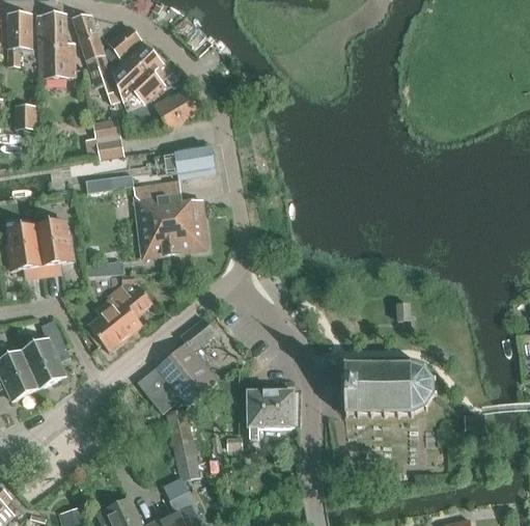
[(31,11),(7,12),(8,59),(19,59),(19,48),(31,47),(31,11)]
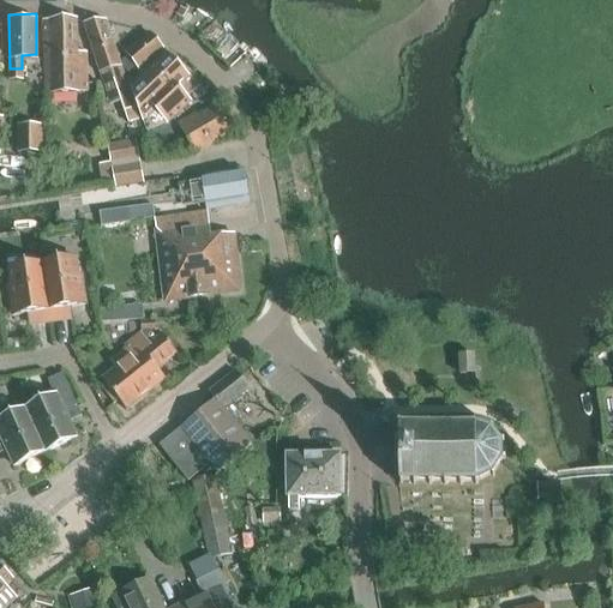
[(76,14),(42,16),(44,89),(49,89),(49,90),(88,88),(86,48),(77,48),(76,14)]
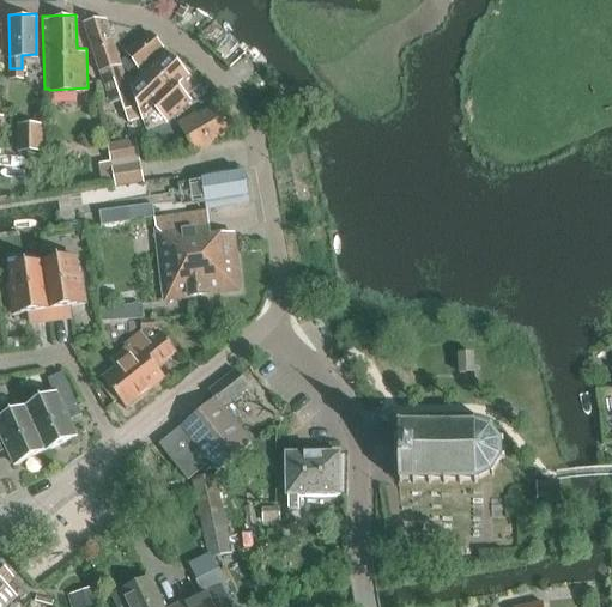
[(121,62),(119,58),(105,16),(84,18),(102,74),(111,72),(123,107),(134,103),(121,62)]
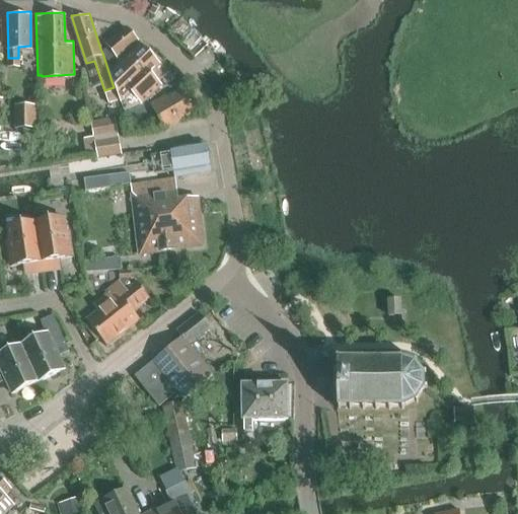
[(138,40),(125,23),(104,41),(106,44),(100,49),(102,53),(113,65),(119,59),(117,57),(138,40)]
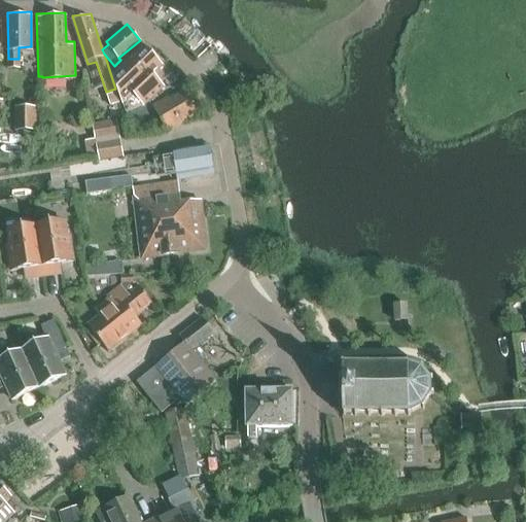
[(163,83),(152,72),(162,63),(142,42),(111,71),(121,100),(126,96),(130,91),(131,92),(132,90),(143,102),(163,83)]
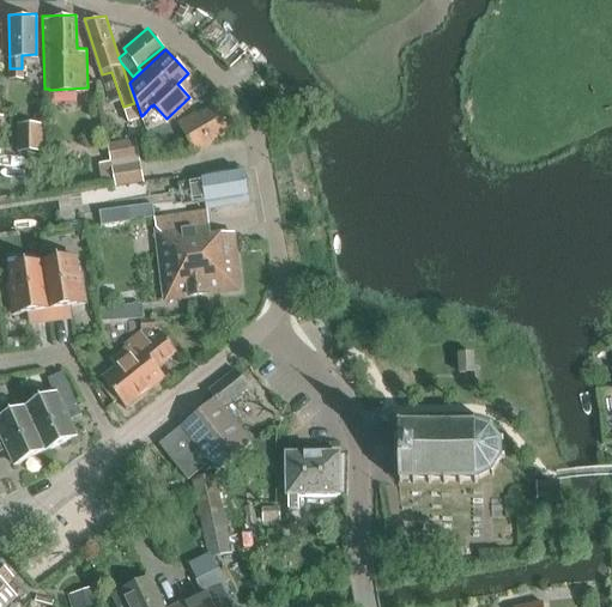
[(194,108),(176,119),(193,149),(228,129),(213,102),(195,111),(194,108)]
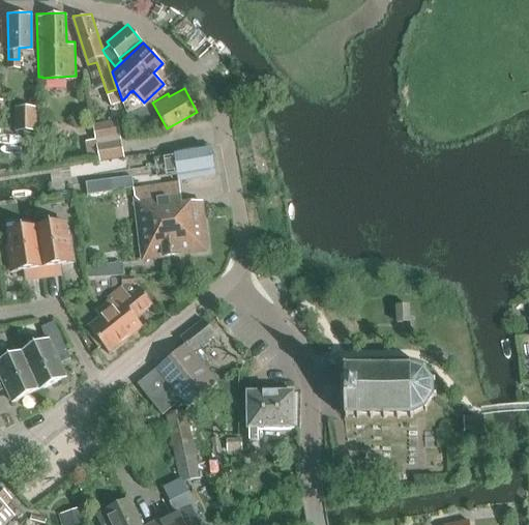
[(15,128),(37,128),(37,104),(15,103),(15,128)]
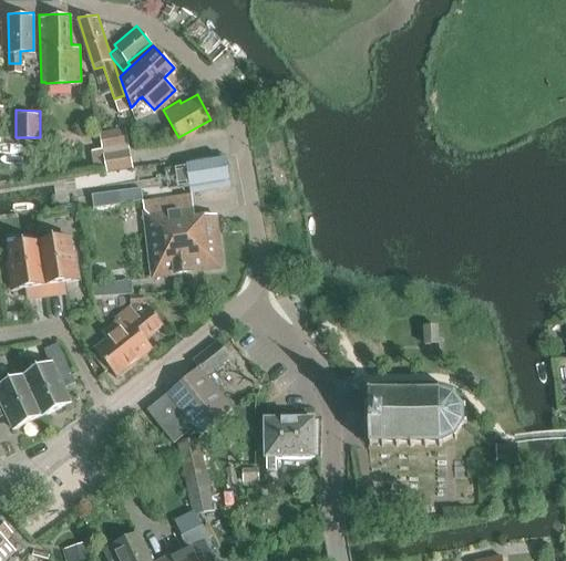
[(156,110),(133,118),(136,128),(160,120),(156,110)]
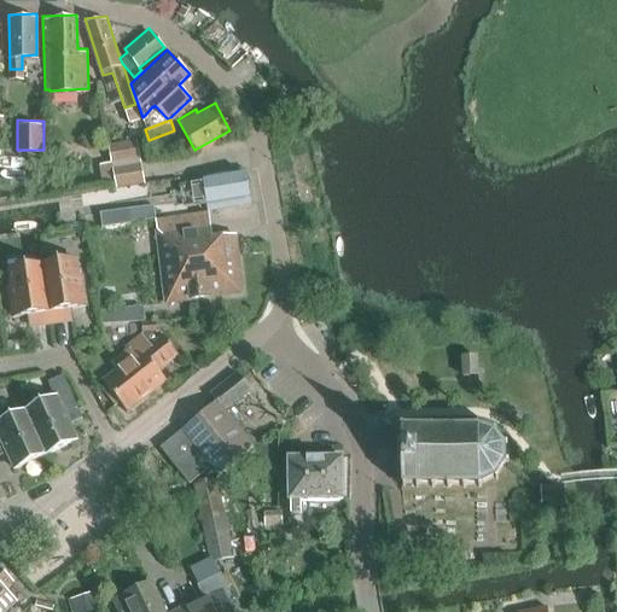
[(106,140),(115,184),(144,180),(137,135),(106,140)]
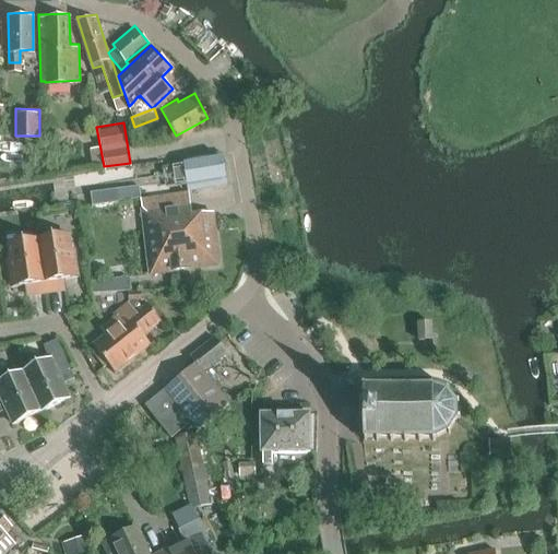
[(221,149),(181,155),(183,165),(165,167),(167,179),(185,177),(187,187),(225,180),(221,149)]
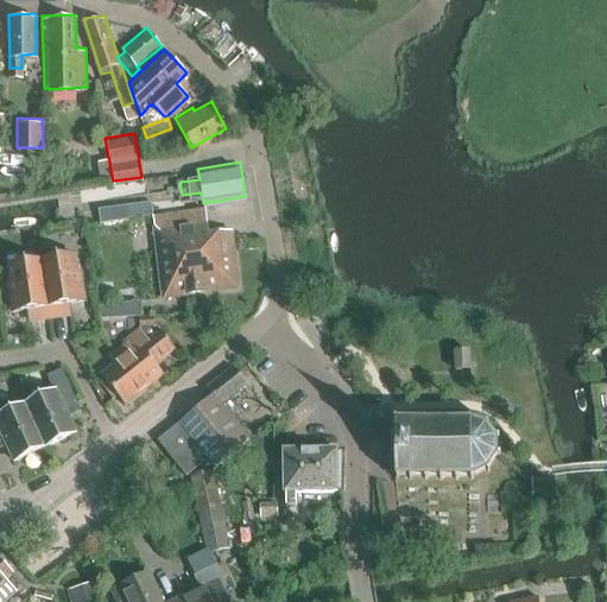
[(126,202),(97,206),(100,219),(128,215),(152,210),(150,198),(126,202)]
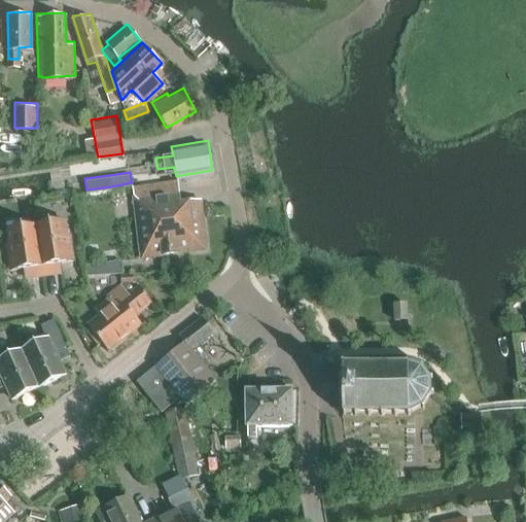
[(178,186),(133,194),(140,254),(204,246),(198,197),(179,200),(178,186)]
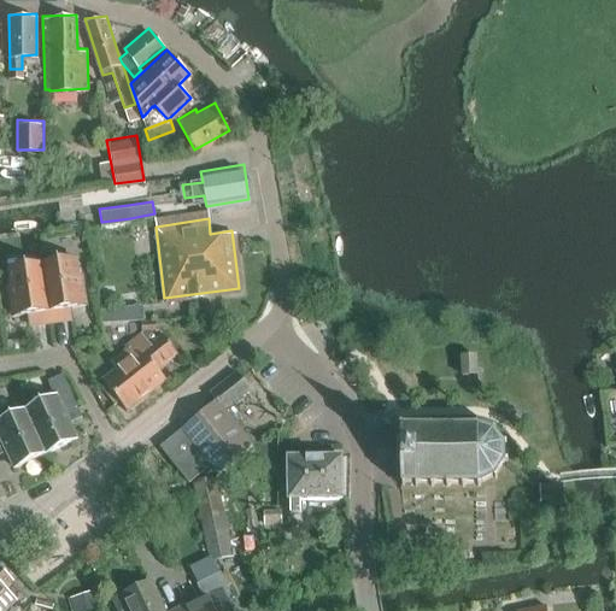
[(77,272),(74,253),(40,258),(50,318),(64,316),(63,304),(84,301),(81,272),(77,272)]
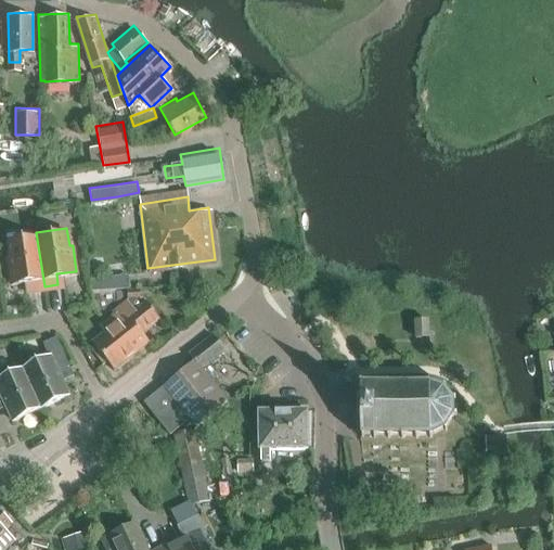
[(44,286),(36,232),(7,237),(10,255),(7,255),(11,281),(30,278),(31,289),(44,286)]
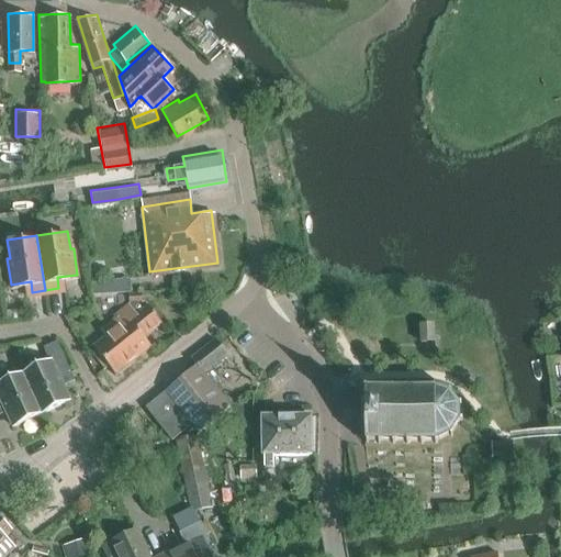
[(91,290),(104,290),(102,277),(89,279),(91,290)]
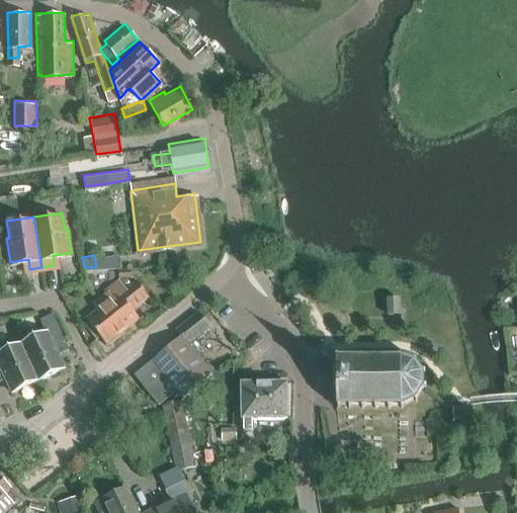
[(118,266),(118,277),(130,276),(130,265),(118,266)]
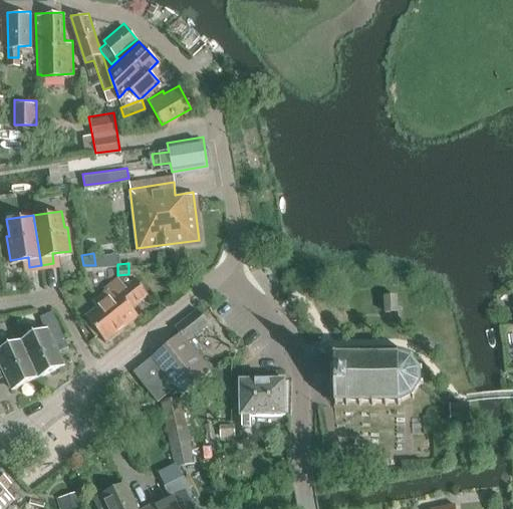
[(104,339),(138,314),(131,305),(148,292),(132,272),(129,274),(117,275),(104,285),(110,293),(84,313),(104,339)]
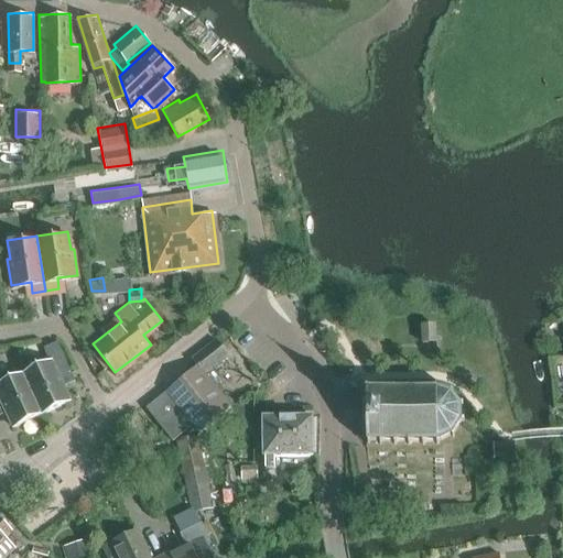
[(434,320),(421,320),(421,338),(434,338),(434,320)]
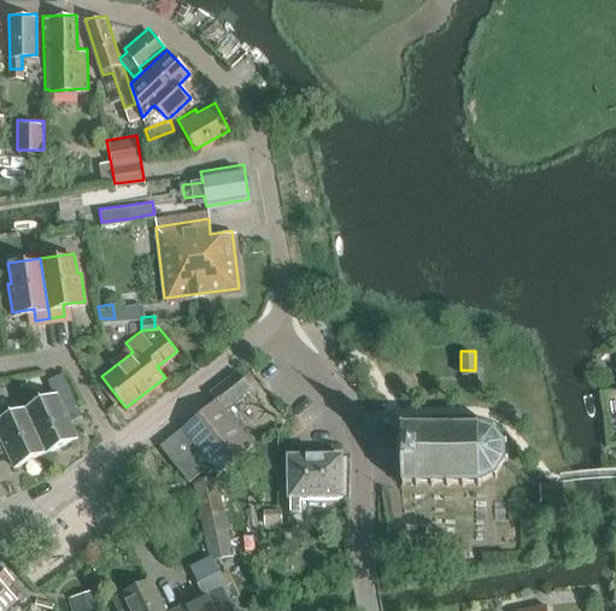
[(236,369),(210,389),(216,398),(223,406),(250,386),(236,369)]
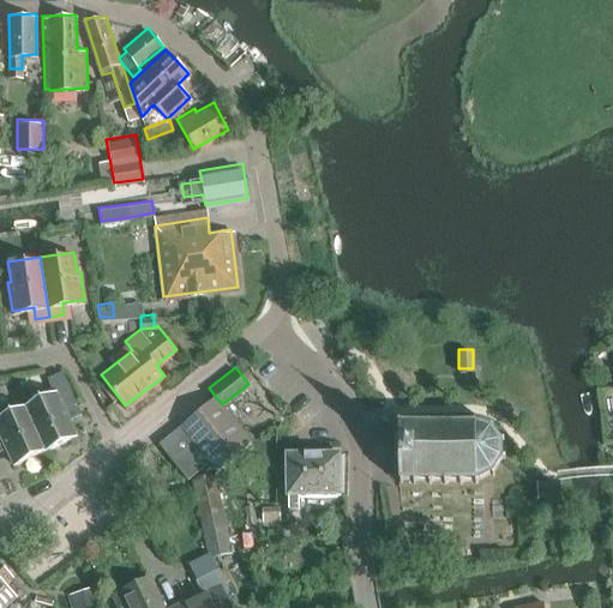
[(74,433),(62,408),(76,402),(61,368),(47,374),(53,390),(24,403),(43,447),(74,433)]
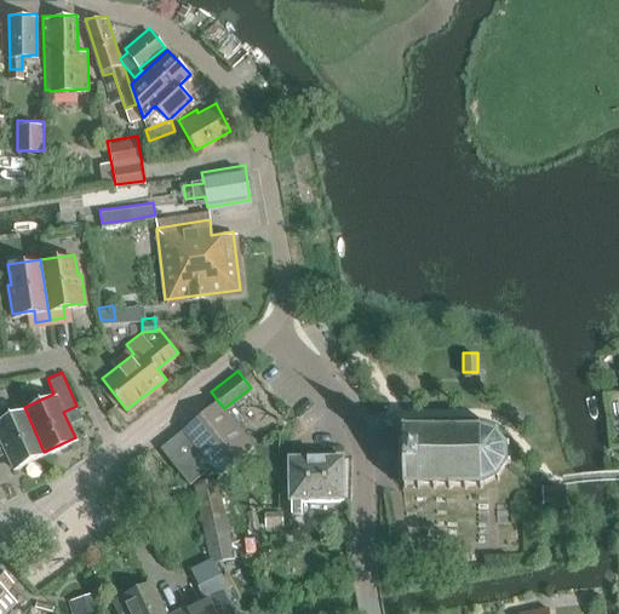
[(164,449),(189,481),(193,477),(211,463),(218,472),(253,445),(224,408),(217,400),(182,426),(183,428),(165,441),(168,445),(164,449)]
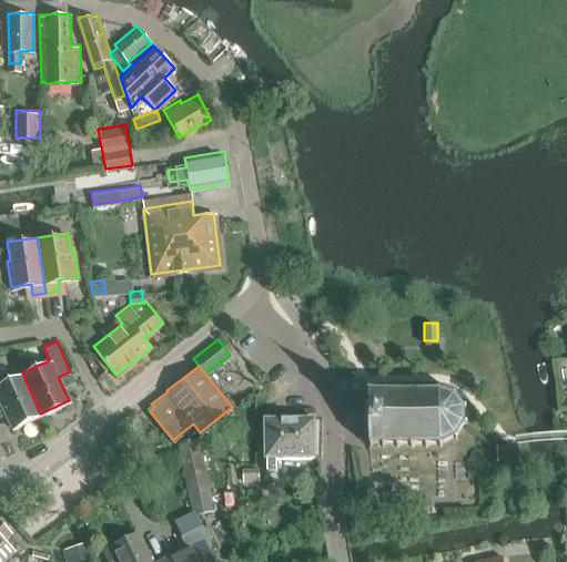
[(0,399),(12,426),(40,414),(22,373),(0,382),(0,399)]
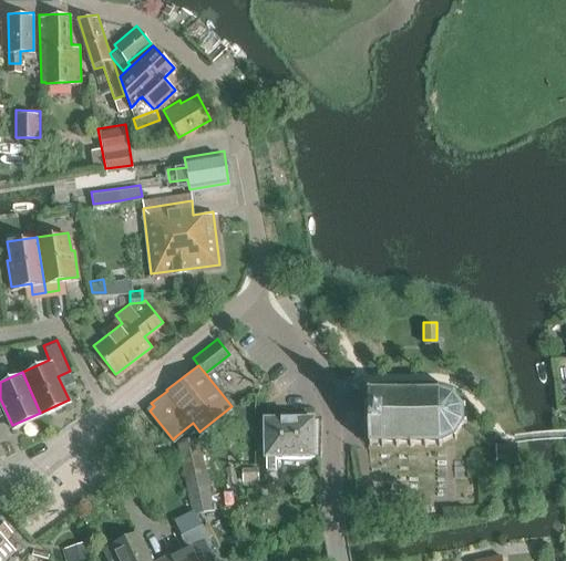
[(368,386),(367,386),(368,403),(363,403),(363,406),(368,406),(368,419),(364,419),(364,423),(368,423),(369,439),(370,439),(370,442),(372,442),(372,439),(382,439),(382,442),(384,442),(384,439),(395,439),(395,442),(399,442),(399,439),(411,439),(411,442),(413,442),(413,439),(424,439),(424,442),(428,442),(428,439),(439,439),(439,442),(442,442),(442,439),(453,434),(455,436),(456,435),(454,434),(462,421),(464,422),(465,419),(462,418),(461,405),(463,405),(462,402),(460,403),(452,394),(453,392),(452,391),(451,393),(440,386),(440,383),(436,383),(436,386),(425,386),(425,383),(423,383),(423,386),(412,386),(412,383),(409,383),(409,386),(397,386),(397,384),(394,384),(394,386),(383,386),(383,384),(380,384),(380,386),(371,386),(371,384),(368,384),(368,386)]
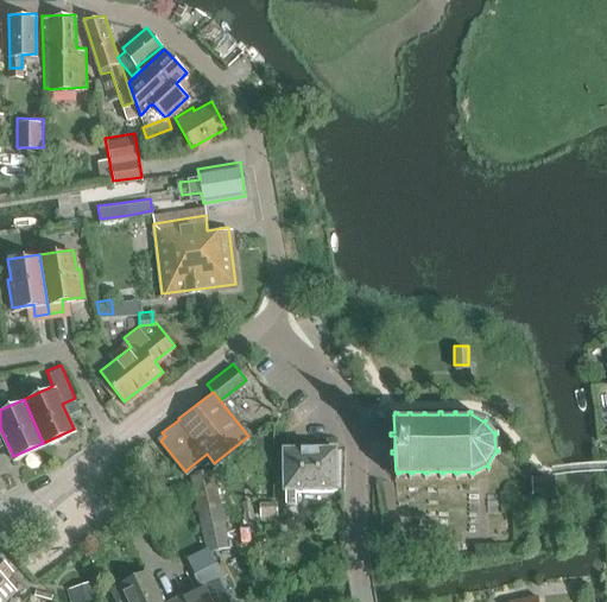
[(335,444),(282,445),(283,488),(284,488),(284,499),(295,499),(295,489),(336,488),(335,444)]
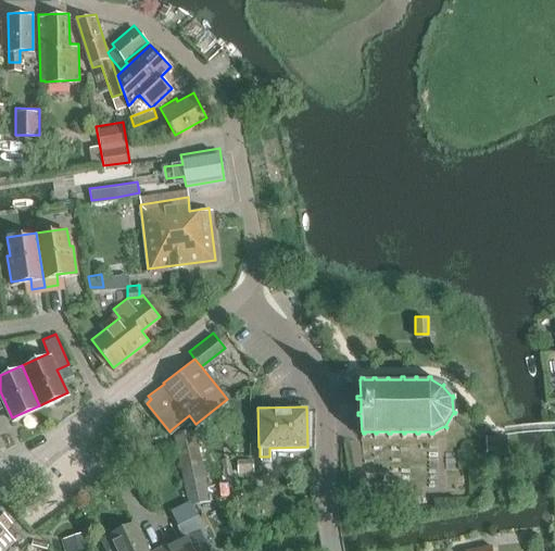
[(210,498),(194,425),(196,424),(189,415),(173,428),(189,502),(210,498)]
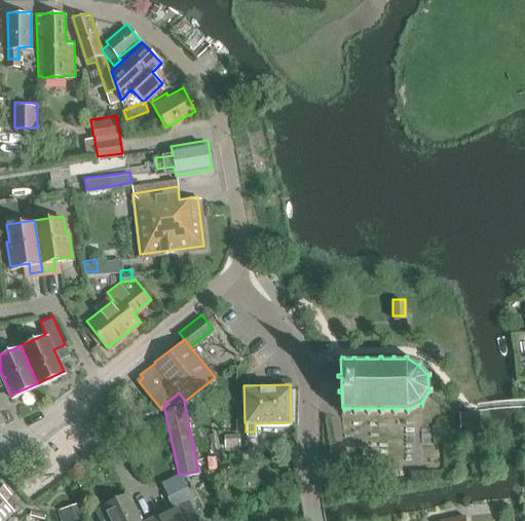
[(479,409),(460,410),(460,422),(480,421),(479,409)]
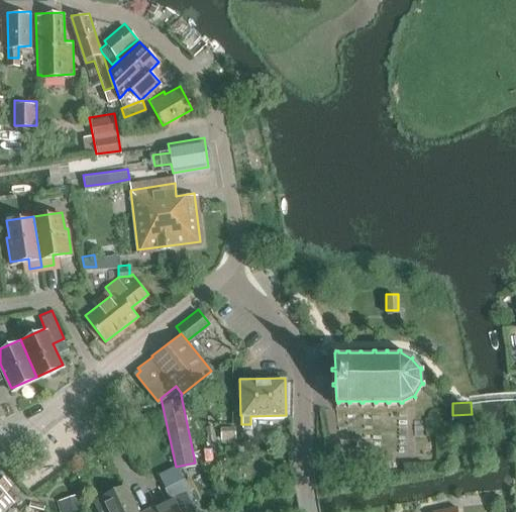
[(233,429),(219,429),(220,444),(234,443),(233,429)]
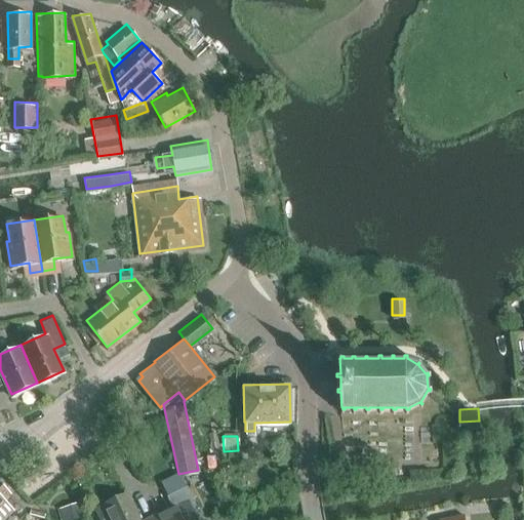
[(0,519),(14,507),(5,497),(10,491),(0,481),(0,519)]
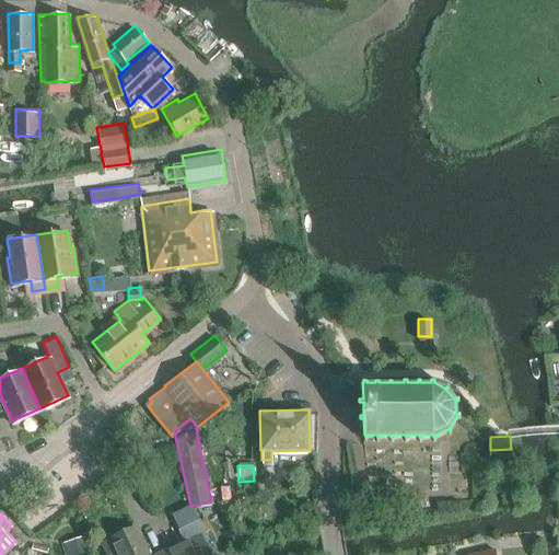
[(102,540),(107,554),(216,554),(199,518),(178,527),(184,539),(150,554),(136,524),(112,535),(102,540)]
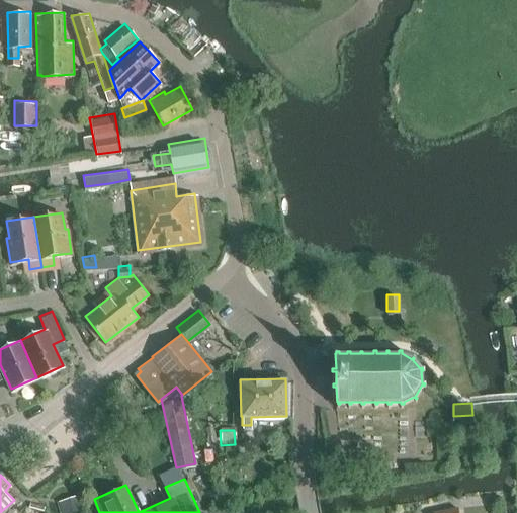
[(80,489),(59,495),(65,512),(85,505),(80,489)]
